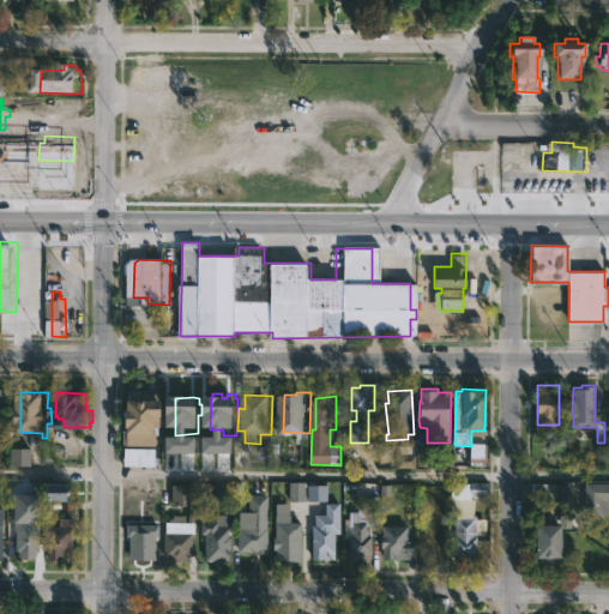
[(152,419),(154,432),(156,432),(157,457),(164,457),(164,467),(125,467),(125,435),(122,435),(122,429),(121,429),(120,409),(124,409),(122,402),(157,402),(157,419),(152,419)]
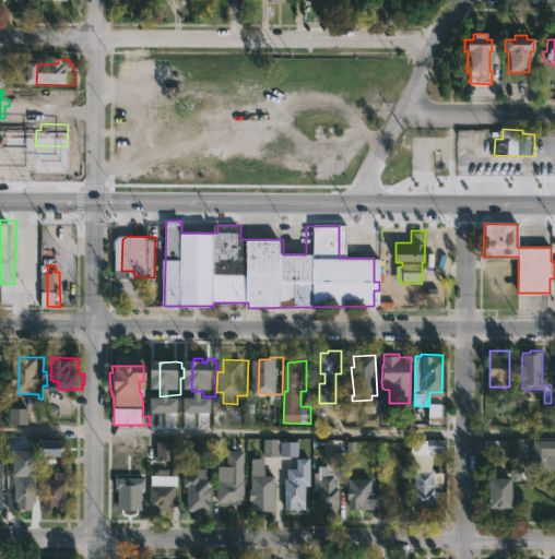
[(381,401),(381,426),(364,426),(364,413),(366,413),(366,411),(364,411),(364,407),(366,407),(366,401),(381,401)]
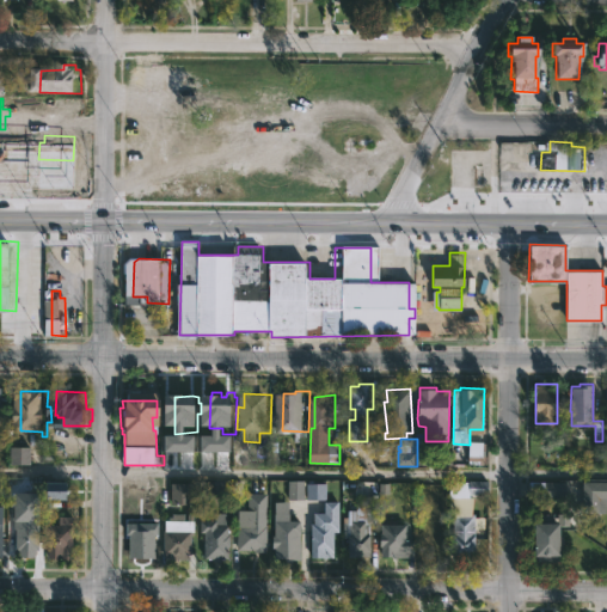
[(486,442),(473,442),(473,460),(486,460),(486,442)]
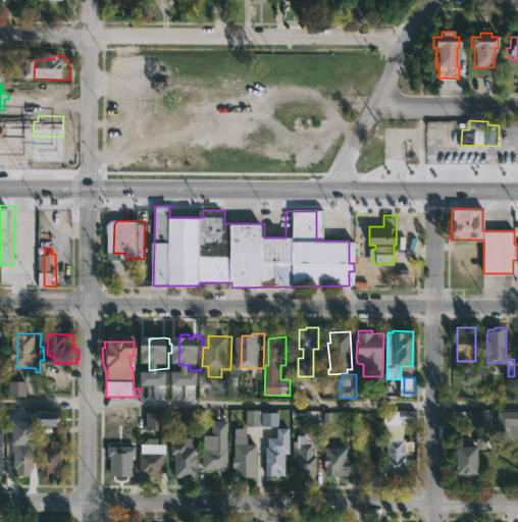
[(29,381),(11,381),(12,396),(29,396),(29,381)]
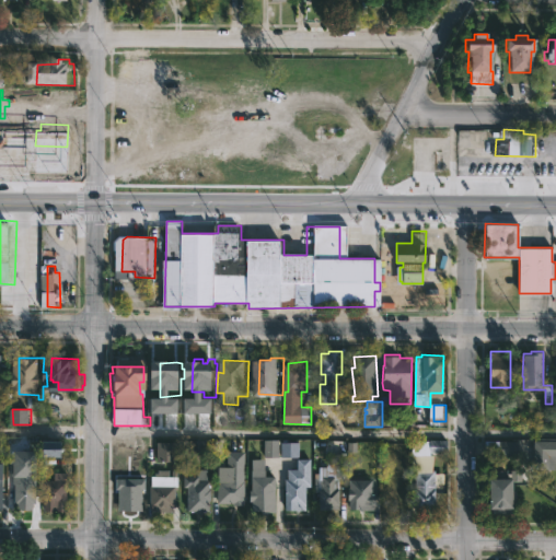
[(385,427),(397,426),(396,409),(384,410),(385,427)]
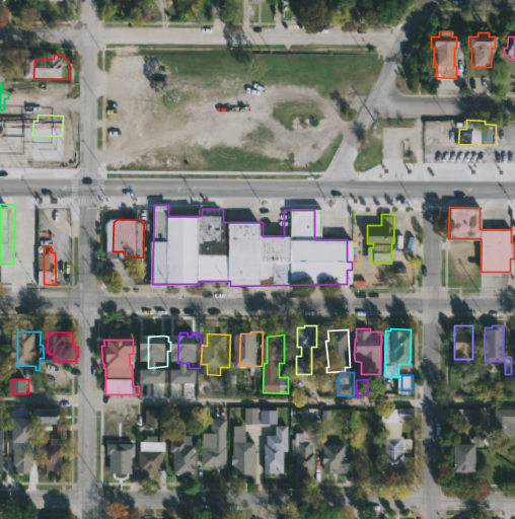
[(386,394),(386,385),(376,385),(376,394),(386,394)]
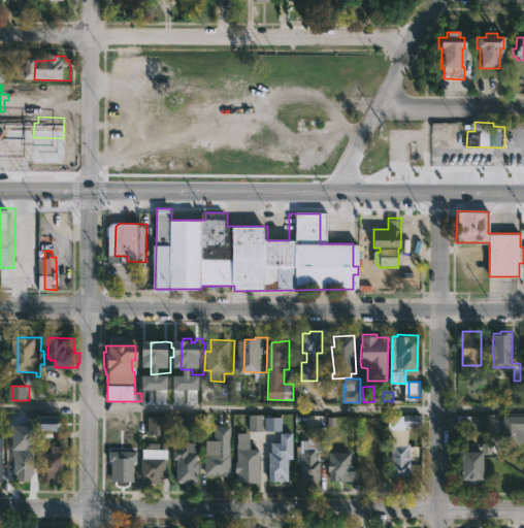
[(198,416),(176,415),(176,427),(197,428),(198,416)]
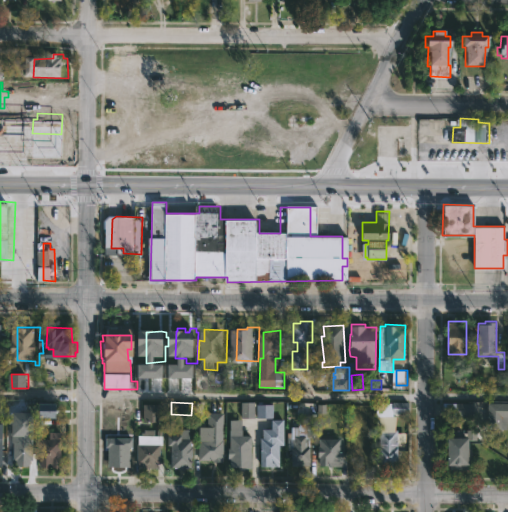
[(258,418),(258,402),(245,402),(244,418),(258,418)]
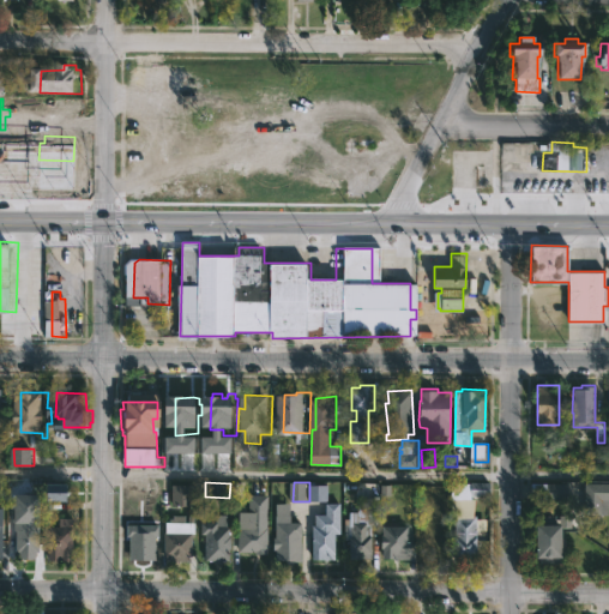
[(489,482),(489,495),(471,495),(471,498),(474,498),(472,537),(476,537),(476,554),(478,554),(478,559),(453,558),(456,523),(454,518),(451,518),(451,483),(489,482)]
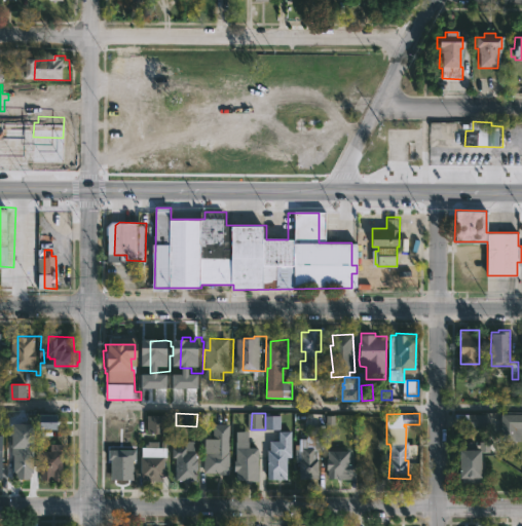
[(521,441),(497,439),(497,425),(501,425),(501,413),(521,413),(521,441)]
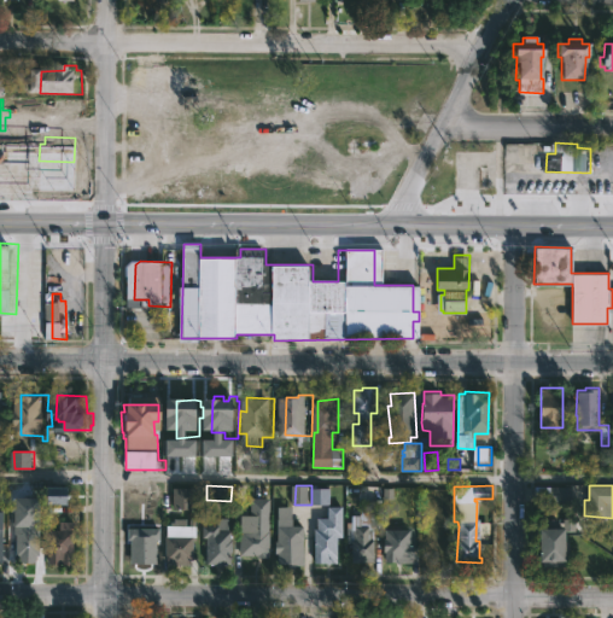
[(71,487),(51,487),(51,505),(71,505),(71,487)]
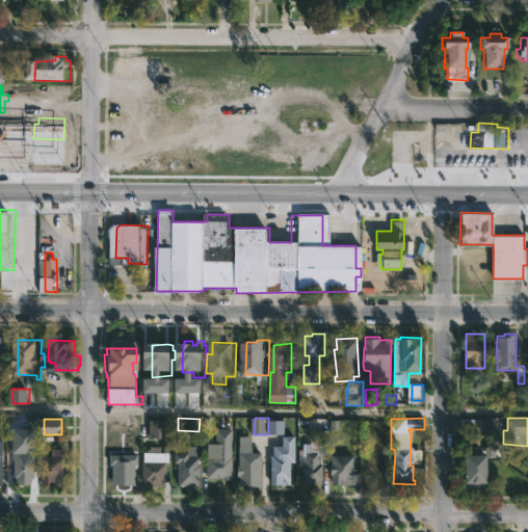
[(173,439),(154,439),(155,419),(173,420),(173,439)]
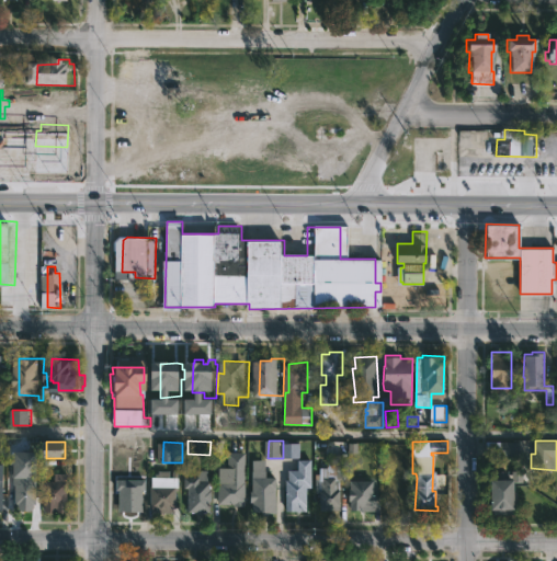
[(523,443),(490,442),(489,457),(523,457),(523,443)]
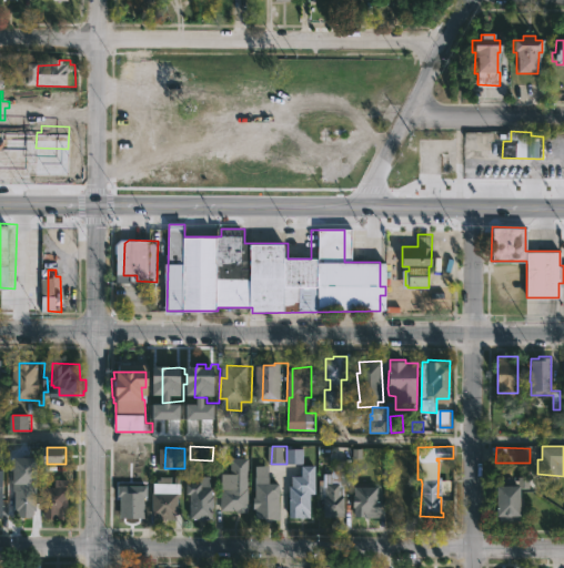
[(306,449),(289,448),(289,464),(306,464),(306,449)]
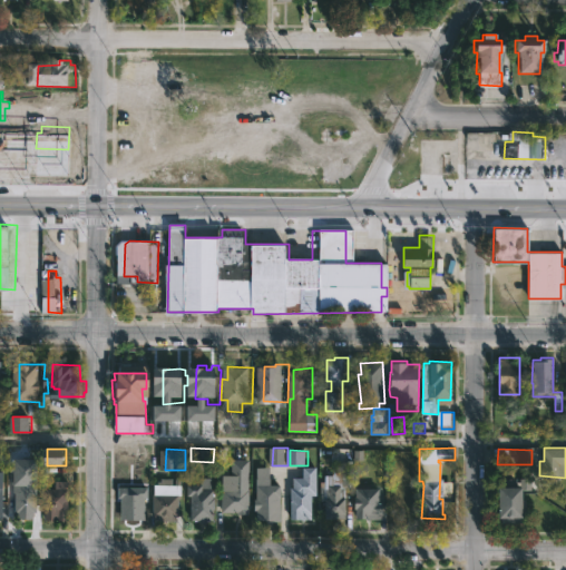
[(251,460),(251,513),(223,513),(225,475),(232,475),(233,460),(251,460)]
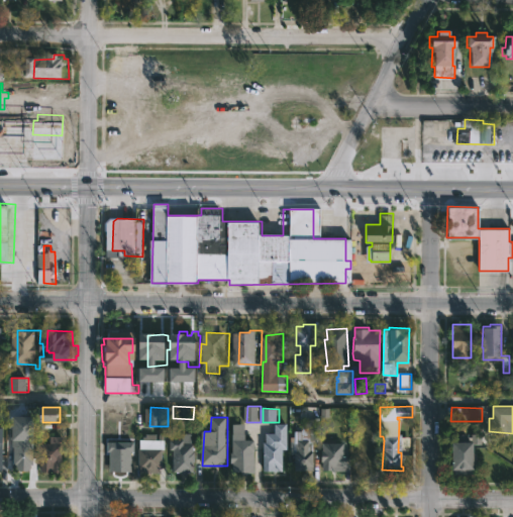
[(312,470),(294,471),(294,433),(302,433),(303,420),(319,420),(319,428),(312,428),(312,470)]
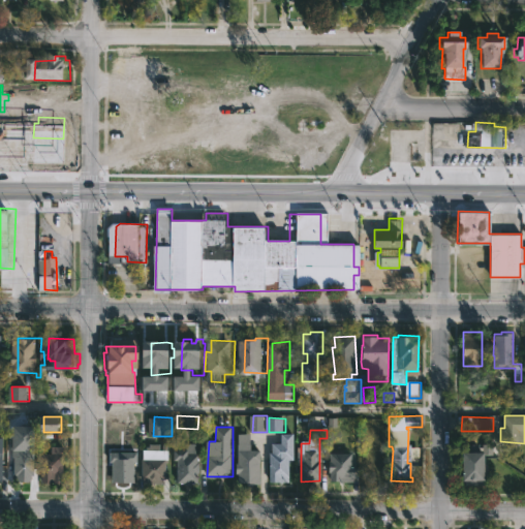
[(251,434),(251,450),(260,450),(261,484),(239,484),(238,454),(239,434),(251,434)]
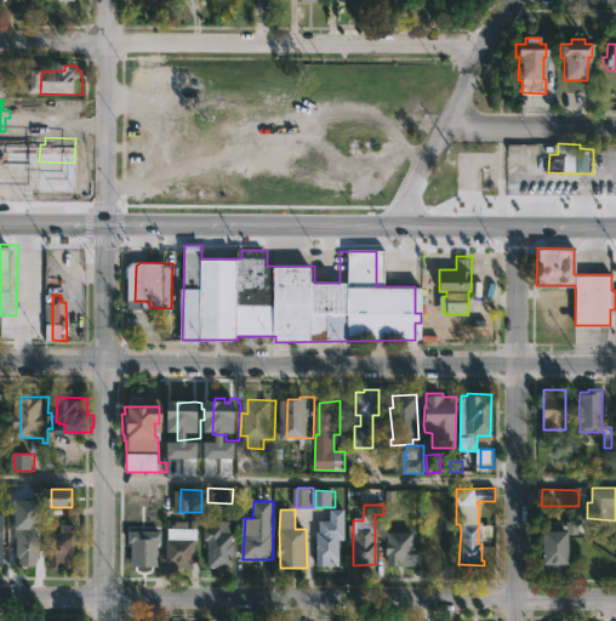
[(237,516),(237,533),(240,533),(240,542),(239,567),(233,567),(233,569),(224,569),(224,567),(215,567),(216,540),(211,540),(211,527),(223,527),(223,516),(237,516)]
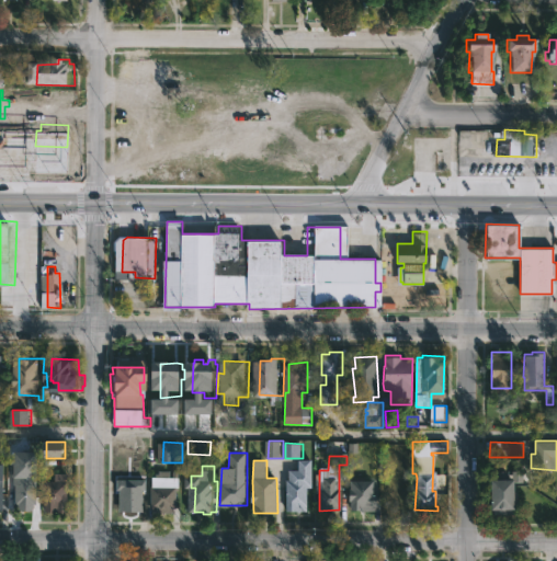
[(508,470),(508,478),(519,481),(518,514),(493,513),(493,508),(488,508),(489,479),(497,479),(497,470),(508,470)]
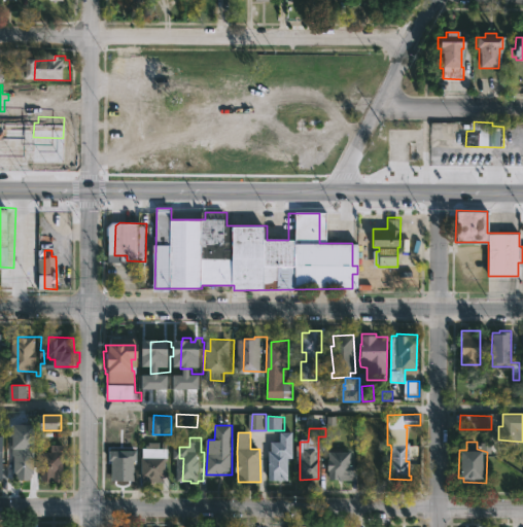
[(162,443),(162,449),(170,449),(169,460),(166,460),(166,482),(145,482),(145,478),(141,478),(141,458),(144,458),(144,448),(148,449),(148,446),(150,446),(150,443),(162,443)]
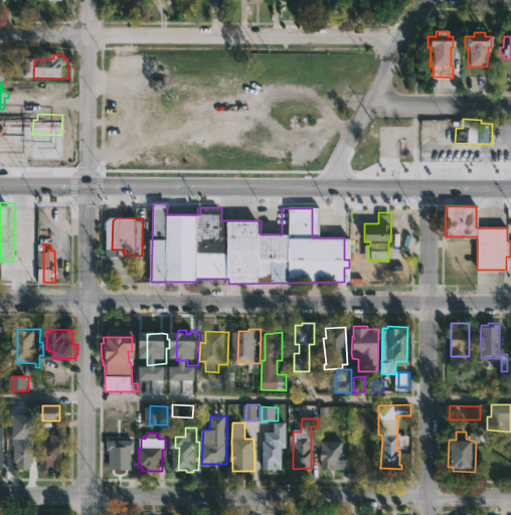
[(23,435),(23,437),(31,437),(39,440),(39,459),(37,459),(37,468),(21,468),(21,462),(18,462),(20,445),(18,445),(18,437),(19,437),(19,435),(23,435)]
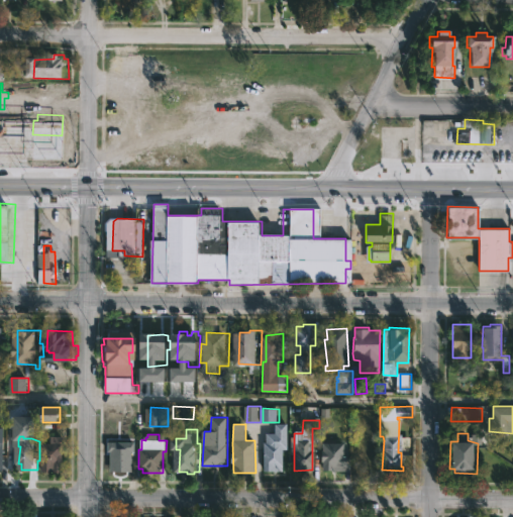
[(68,472),(47,472),(47,442),(56,442),(56,436),(68,436),(68,472)]
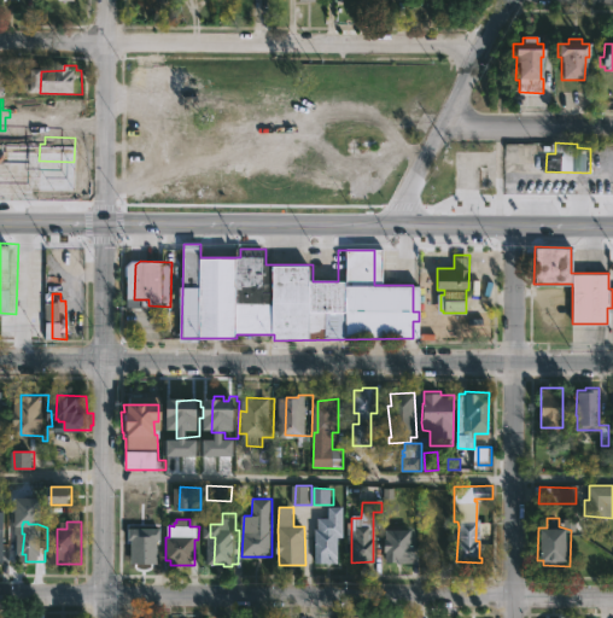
[(12,529),(11,565),(0,564),(0,524),(12,525),(12,529)]
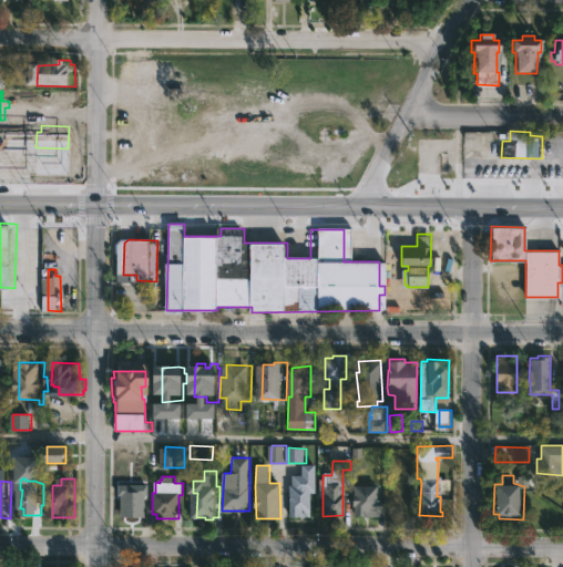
[(146,494),(146,512),(145,512),(145,516),(125,516),(125,513),(124,513),(124,494),(121,494),(121,484),(150,485),(149,494),(146,494)]
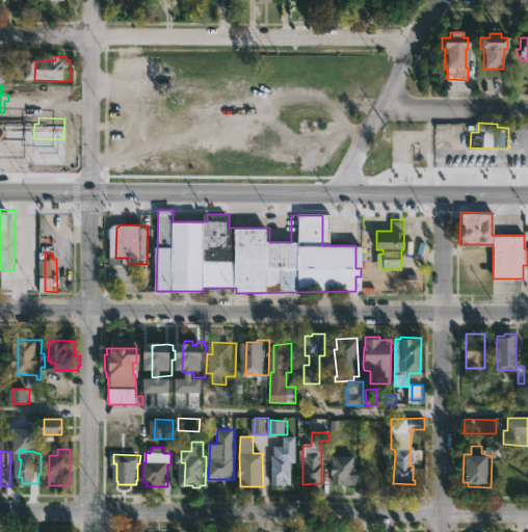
[(292,454),(292,461),(291,461),(290,484),(271,484),(271,454),(292,454)]
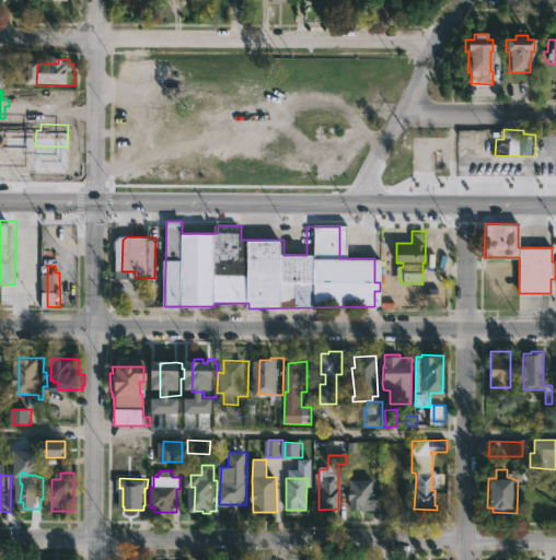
[(372,480),(379,481),(379,491),(371,491),(371,493),(374,493),(374,504),(367,504),(367,509),(348,509),(349,499),(346,499),(347,488),(348,488),(349,480),(372,480)]
